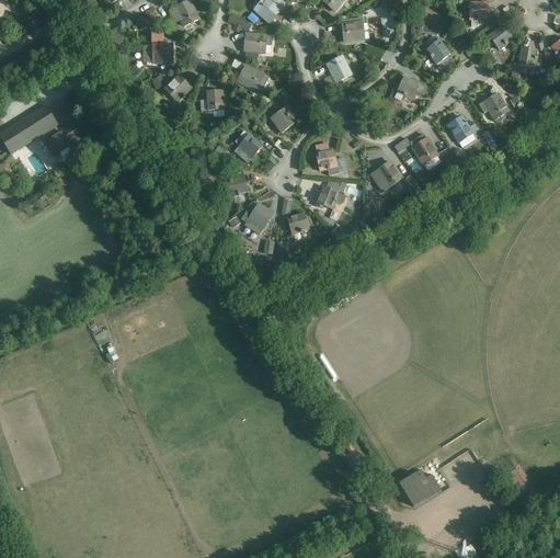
[(180,18),(183,24),(197,16),(189,0),(186,0),(174,7),(169,10),(174,20),(180,18)]
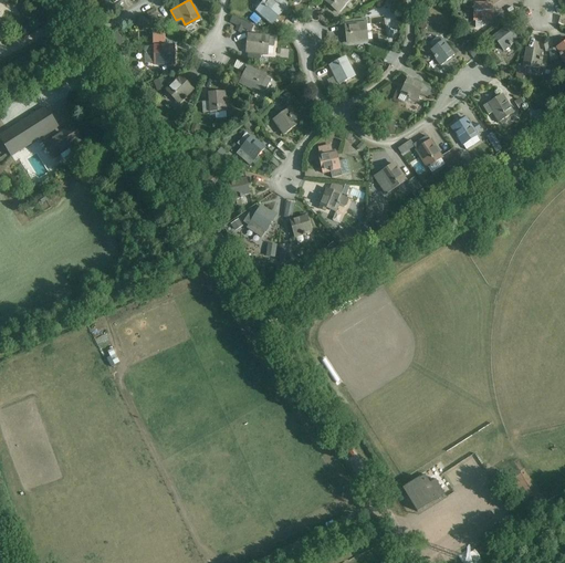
[(282,9),(281,8),(286,2),(284,0),(262,0),(255,8),(271,21),(282,9)]
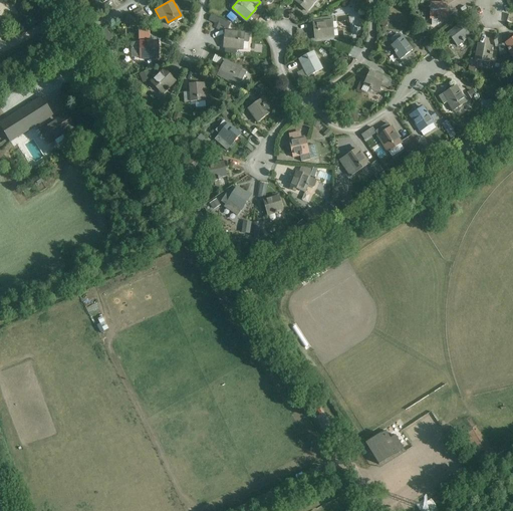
[(306,9),(313,0),(296,0),(306,9)]
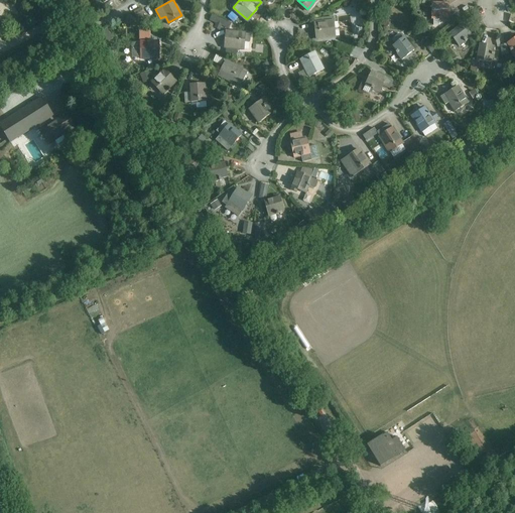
[(431,17),(432,17),(432,23),(438,22),(438,17),(440,17),(440,15),(447,15),(447,1),(431,1),(431,17)]
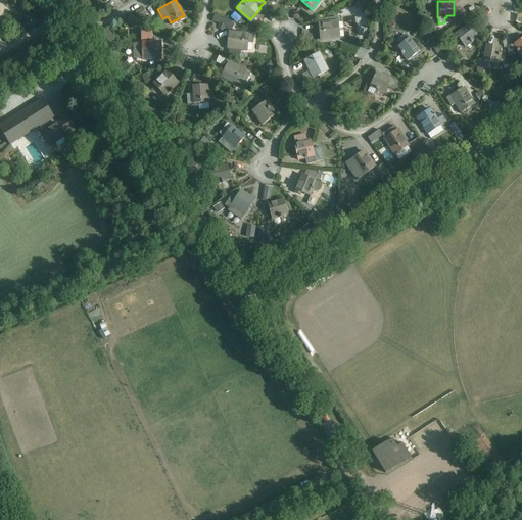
[(140,17),(146,14),(144,12),(146,11),(142,4),(135,8),(140,17)]
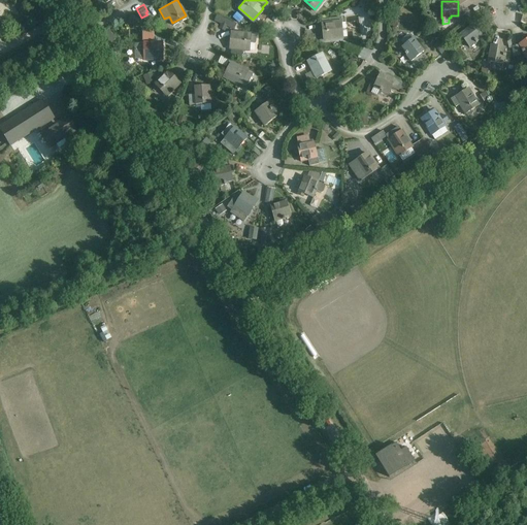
[(464,21),(470,15),(466,10),(461,13),(462,15),(461,17),(464,21)]
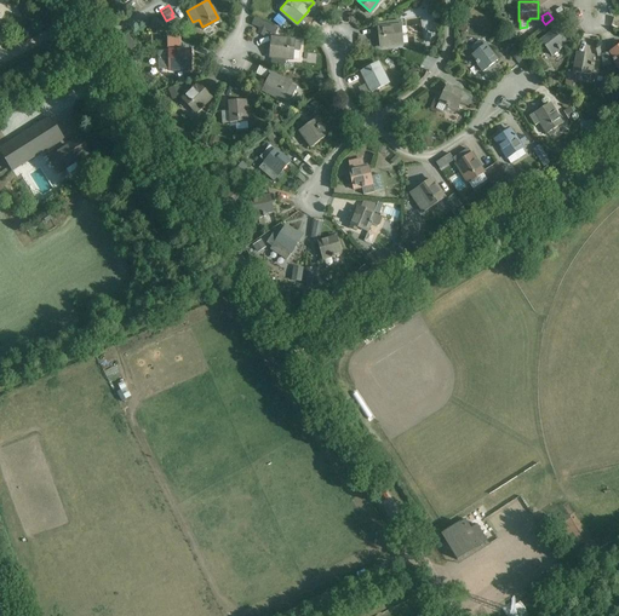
[(153,15),(148,22),(156,26),(160,18),(153,15)]
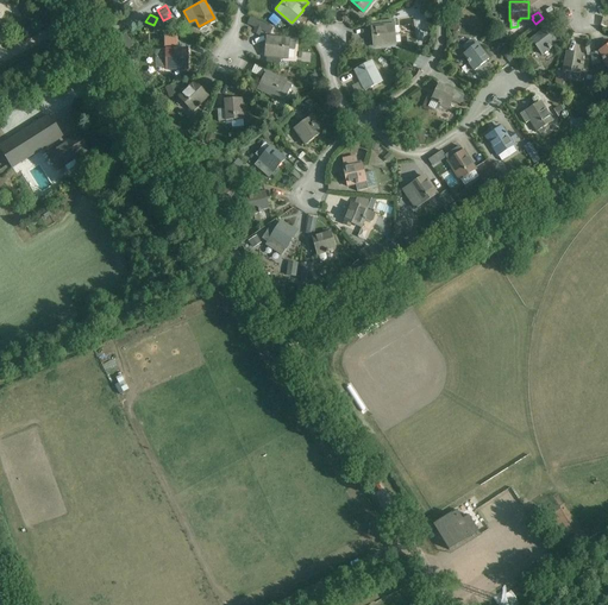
[(174,14),(168,20),(173,25),(179,20),(174,14)]
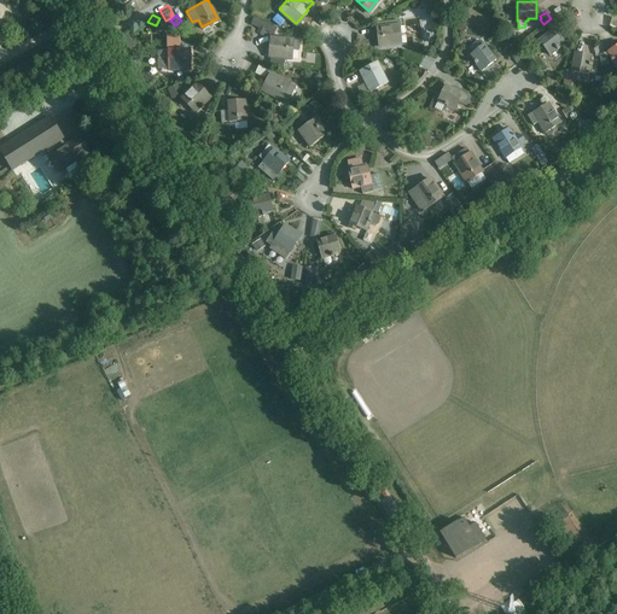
[(254,15),(250,22),(258,25),(256,30),(262,33),(265,28),(273,31),(275,24),(254,15)]
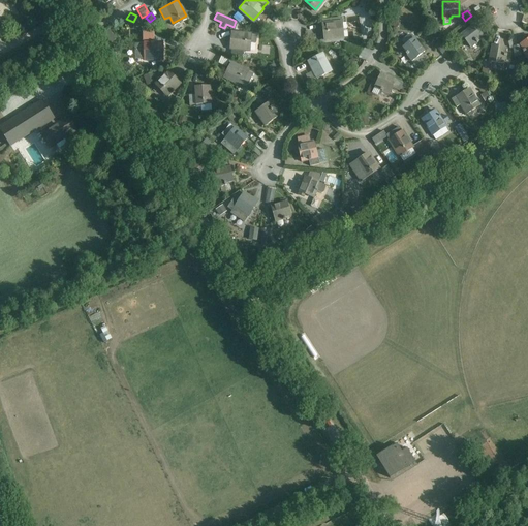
[(321,18),(324,38),(342,36),(341,20),(340,20),(340,16),(321,18)]
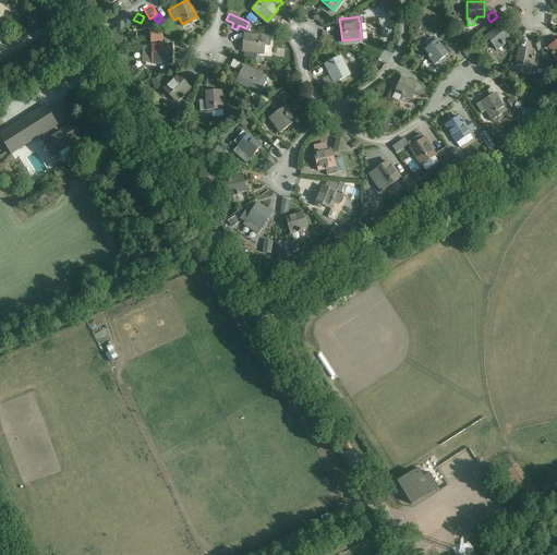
[(509,36),(499,23),(485,34),(496,48),(504,41),(503,40),(509,36)]
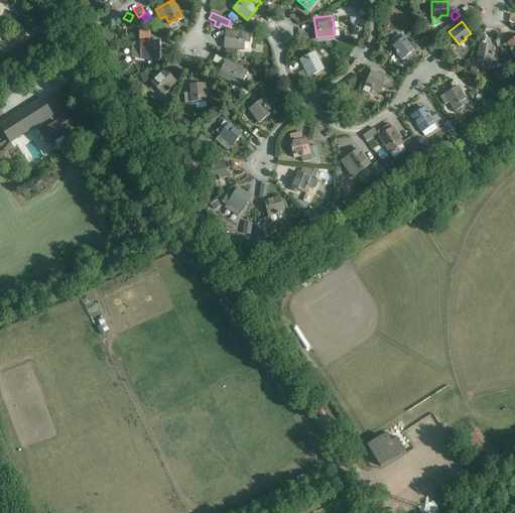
[(148,26),(137,25),(137,36),(147,36),(148,26)]
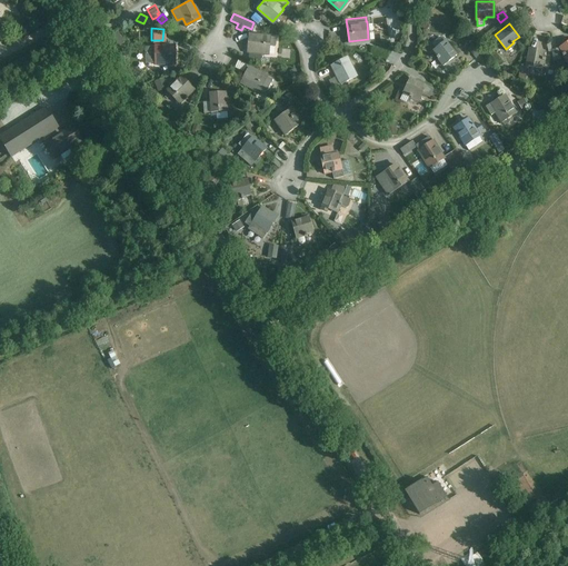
[(117,29),(107,35),(111,42),(121,37),(117,29)]
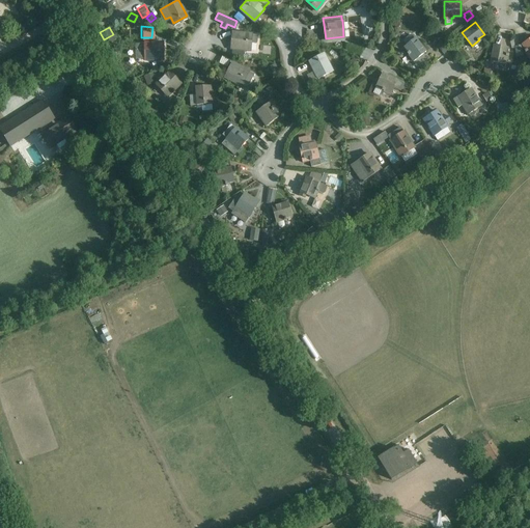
[(232,31),(231,47),(249,48),(250,40),(256,42),(256,33),(232,31)]
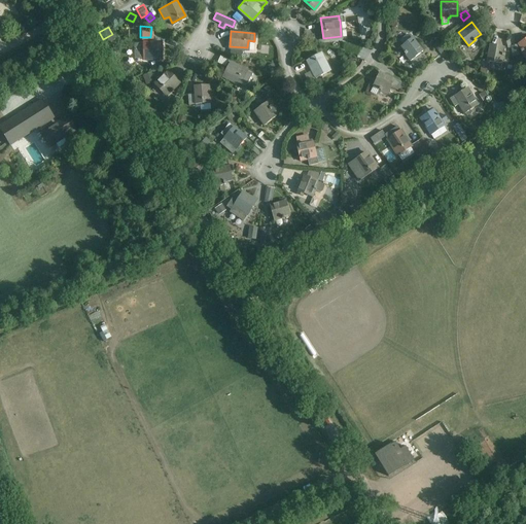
[(400,37),(399,38),(402,42),(400,44),(405,50),(404,50),(410,59),(422,48),(418,43),(412,35),(411,37),(408,33),(406,32),(400,37)]
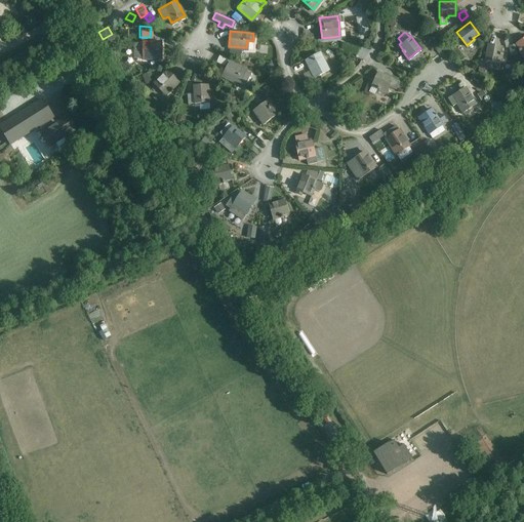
[(523,36),(515,42),(519,48),(518,48),(523,56),(523,36)]
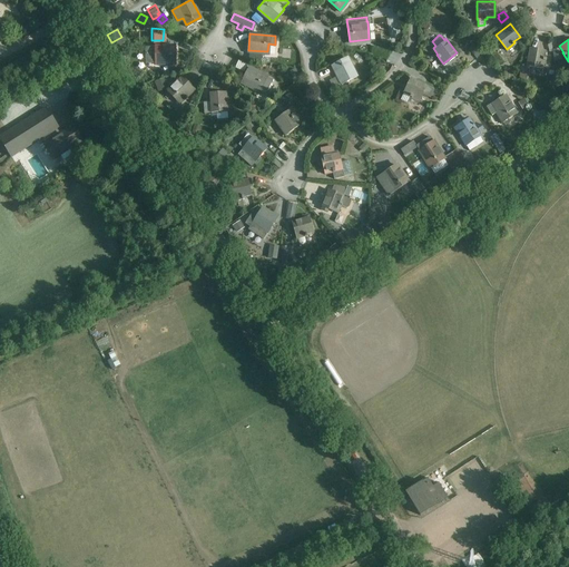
[(468,46),(477,57),(482,52),(473,41),(468,46)]
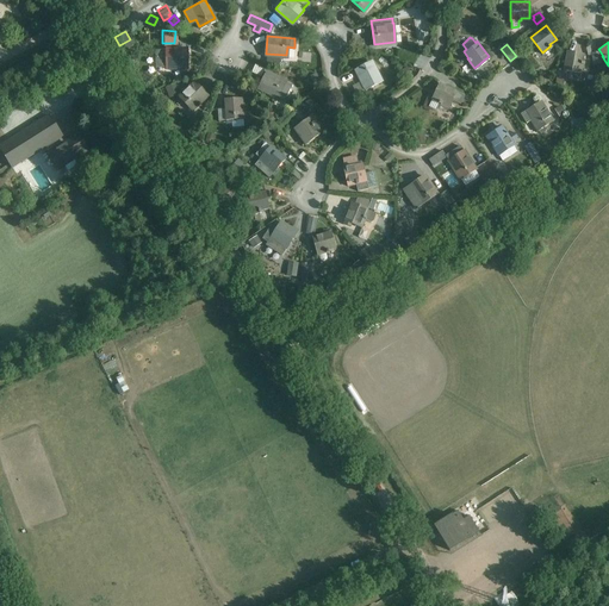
[(416,52),(398,47),(396,55),(414,61),(416,52)]
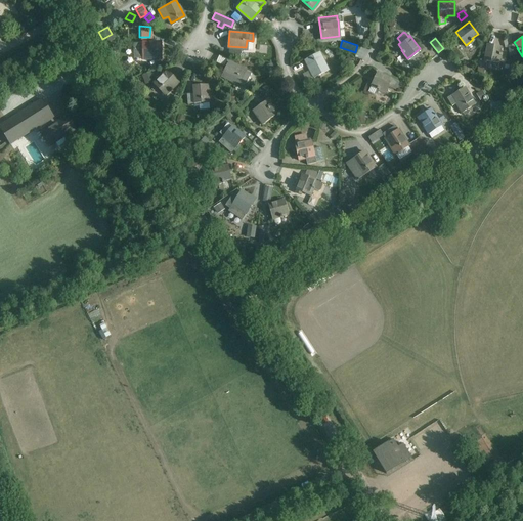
[(142,41),(133,41),(133,57),(142,57),(161,56),(161,41),(157,41),(147,41),(142,41)]
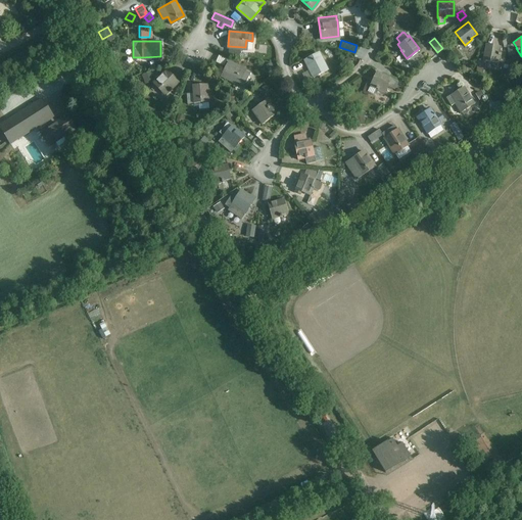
[(500,45),(485,42),(482,58),(499,61),(500,52),(499,52),(500,45)]
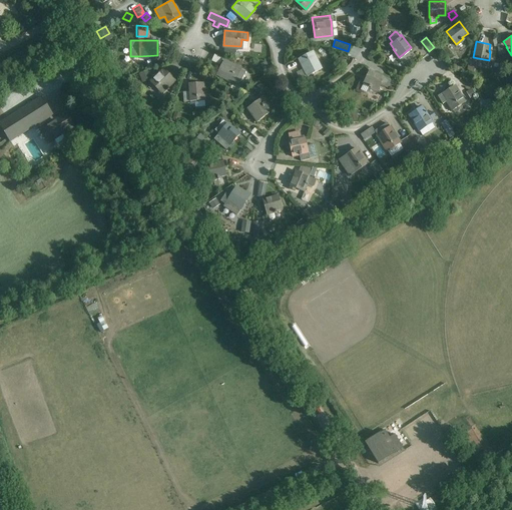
[(299,57),(307,73),(321,66),(313,50),(299,57)]
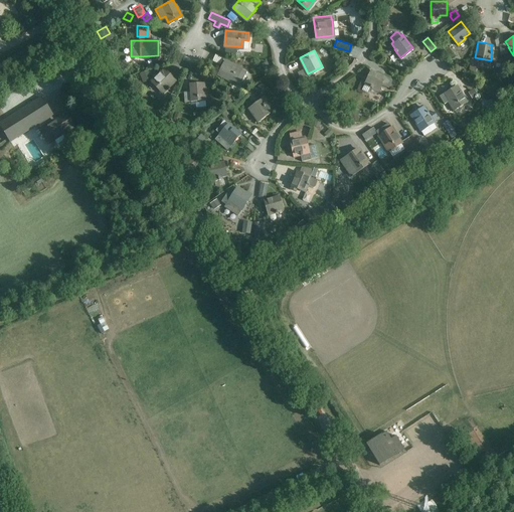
[(213,51),(210,58),(217,61),(220,55),(213,51)]
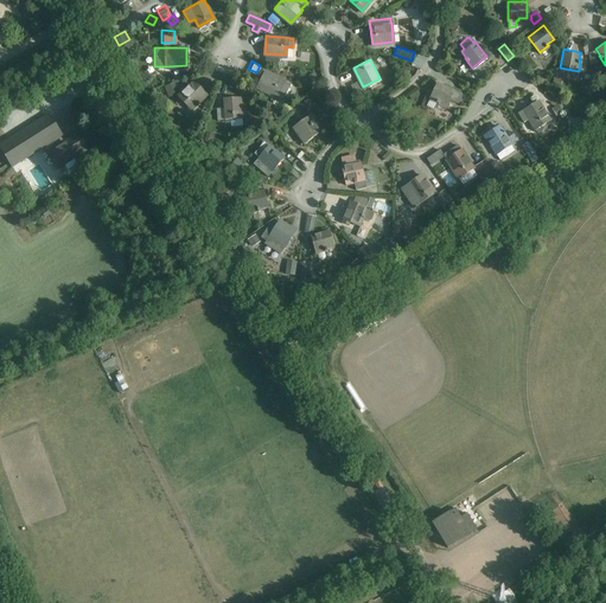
[(404,64),(396,69),(401,78),(409,74),(404,64)]
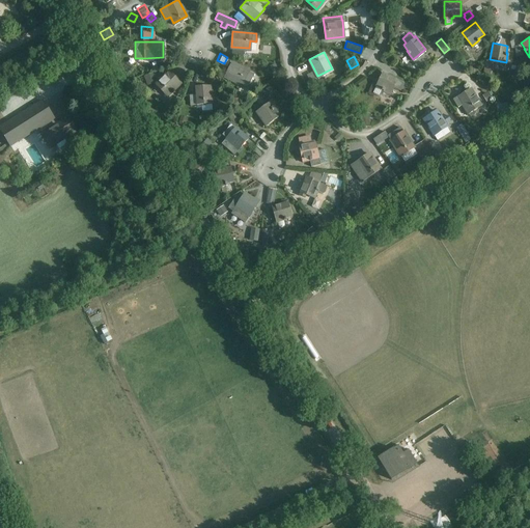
[(254,73),(241,66),(232,61),(225,75),(242,84),(246,86),(254,73)]
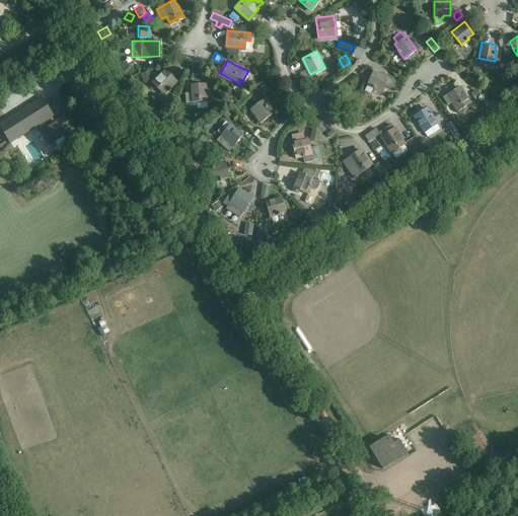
[(165,68),(152,81),(163,92),(176,79),(165,68)]
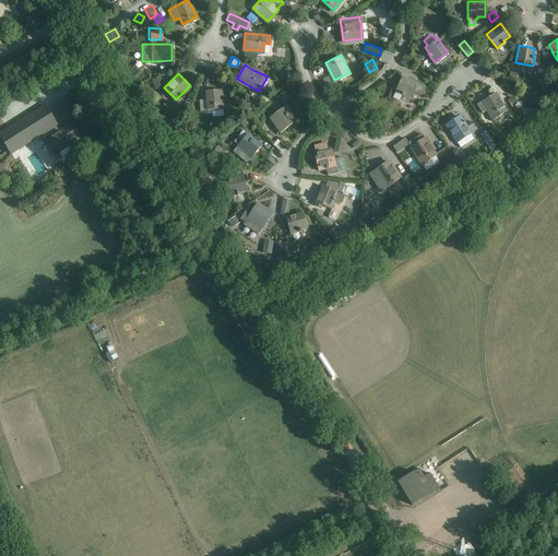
[(402,74),(395,89),(402,92),(402,93),(411,97),(418,82),(402,74)]
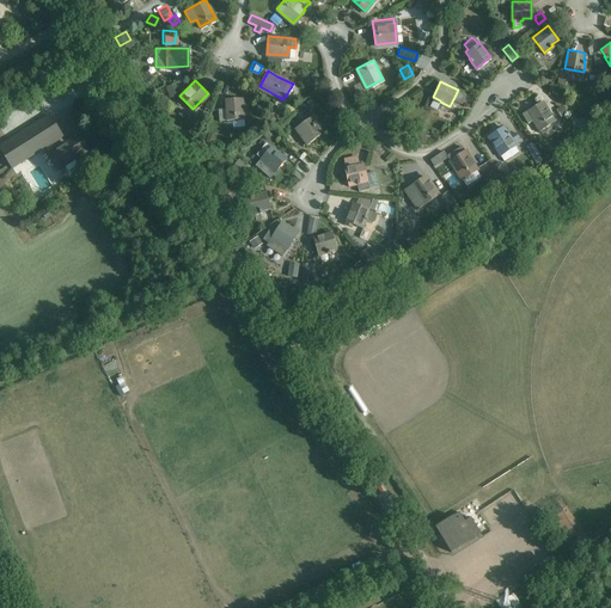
[(301,103),(307,111),(313,109),(313,100),(311,96),(301,103)]
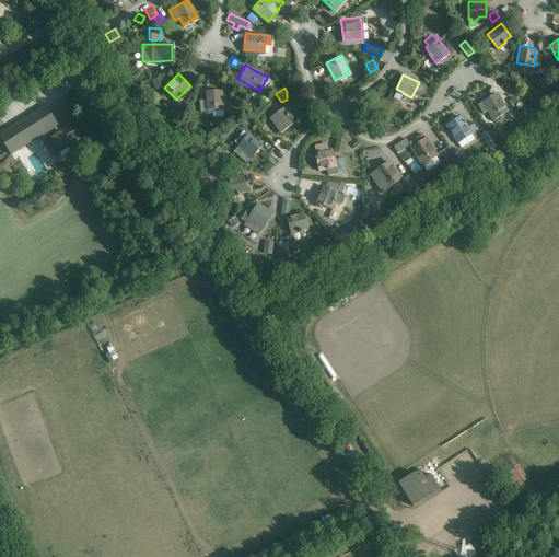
[(206,90),(206,101),(207,107),(223,106),(222,89),(206,90)]
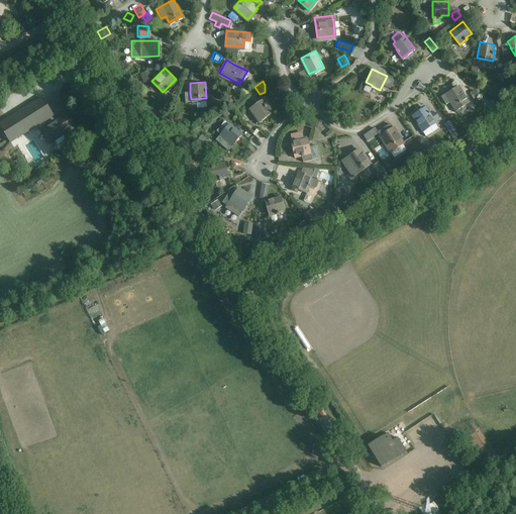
[(458,85),(441,95),(446,103),(449,101),(454,108),(456,107),(458,111),(461,109),(462,106),(461,104),(462,103),(468,101),(468,100),(458,85)]
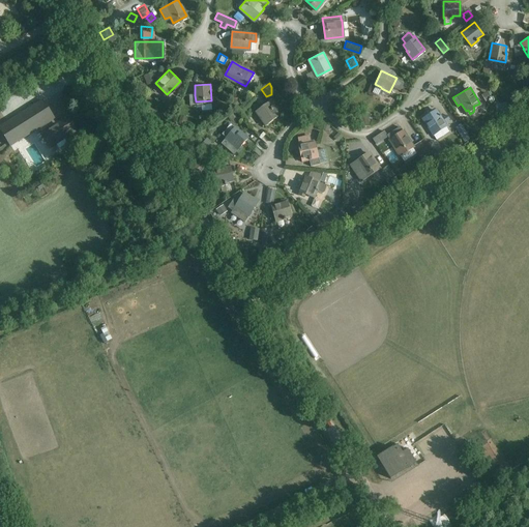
[(488,88),(481,92),(486,99),(492,95),(488,88)]
